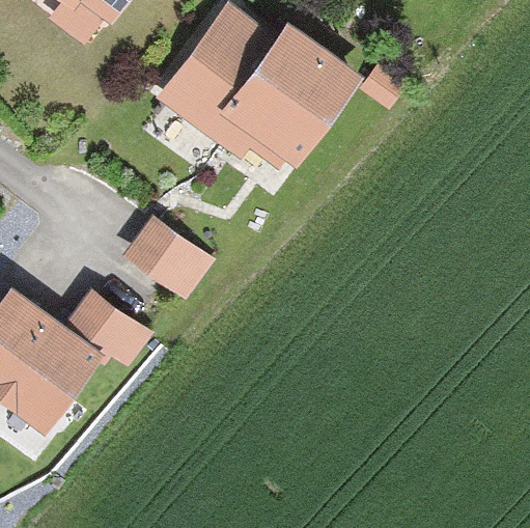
[(68,0),(78,6),(82,0),(84,0),(114,21),(128,0),(68,0)]
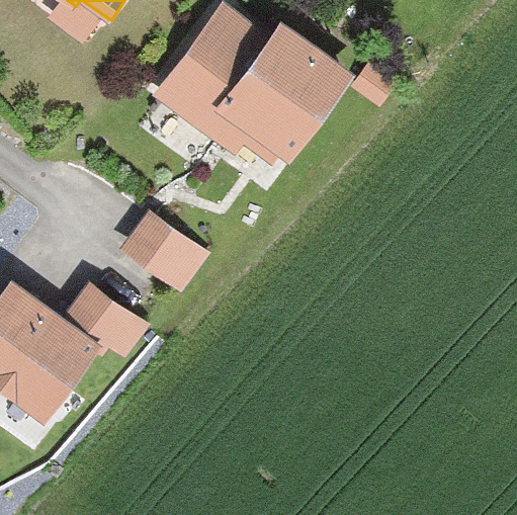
[(223,0),(153,95),(234,154),(243,143),(270,162),(277,151),(288,159),(351,74),(278,21),(269,34),(223,0)]
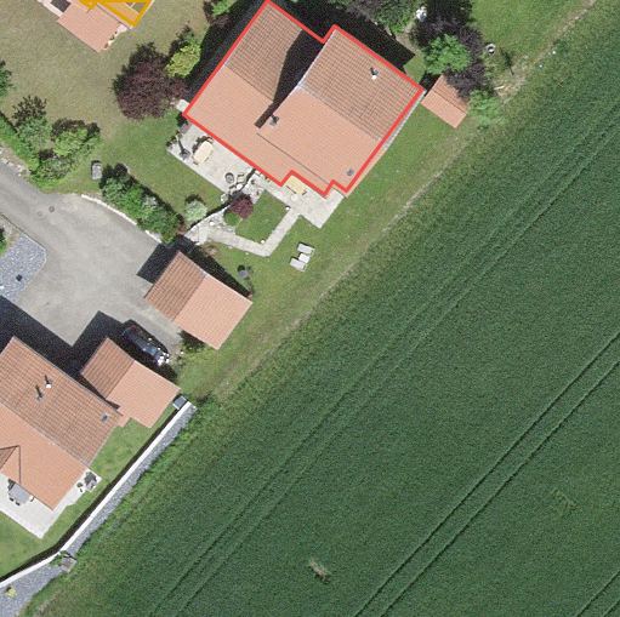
[(473,102),(441,78),(421,103),(454,127),(473,102)]
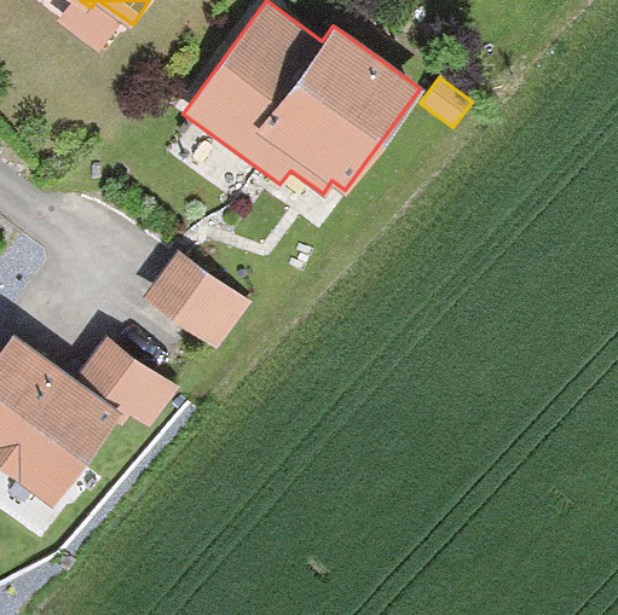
[(247,303),(178,255),(149,296),(218,344),(247,303)]
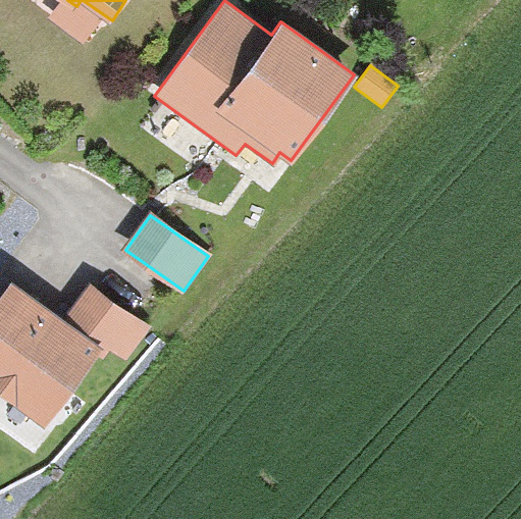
[(19,271),(0,297),(0,395),(47,431),(108,352),(132,370),(158,335),(88,281),(67,308),(19,271)]
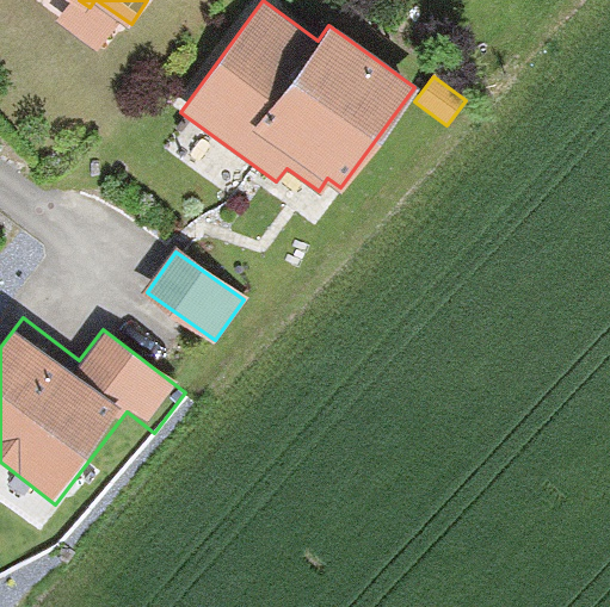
All buildings are outlined.
